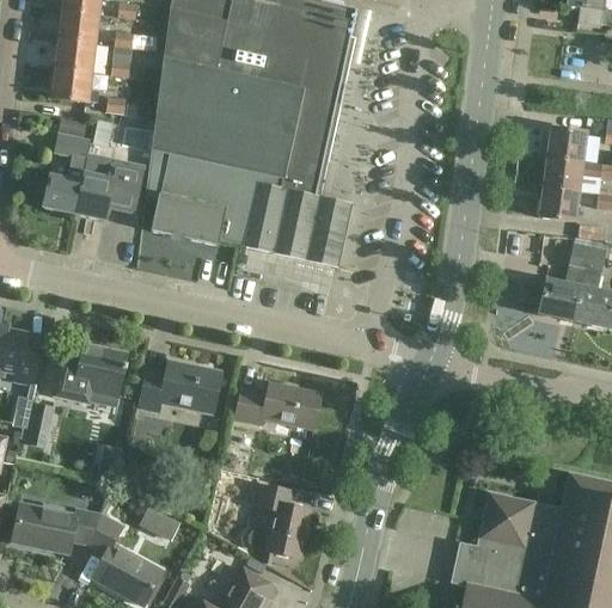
[(63,0),(62,10),(98,14),(101,0),(63,0)]
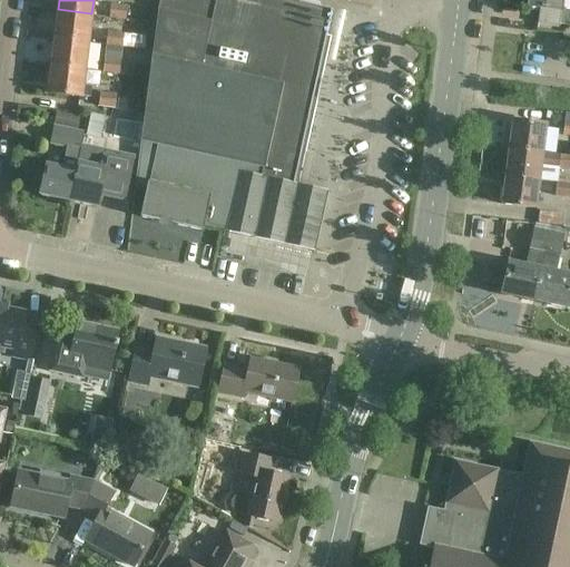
[(157,144),(238,162),(295,174),(331,8),(298,0),(159,0),(140,139),(157,144)]
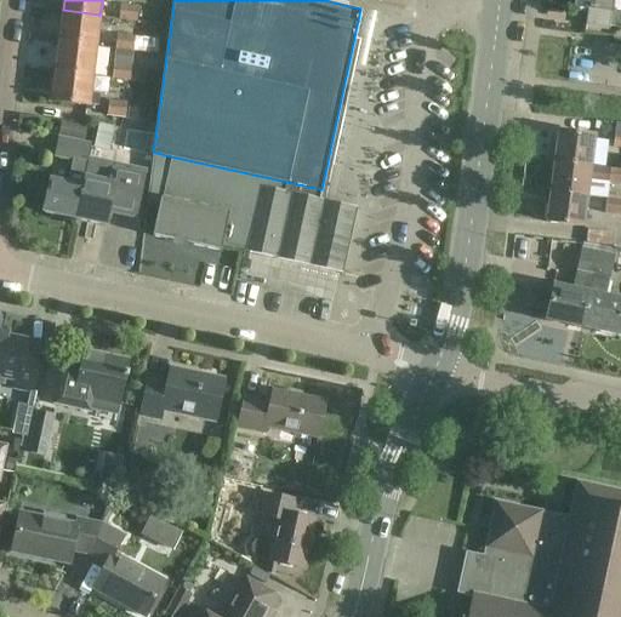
[(575,0),(574,5),(587,7),(586,23),(609,26),(611,0),(575,0)]
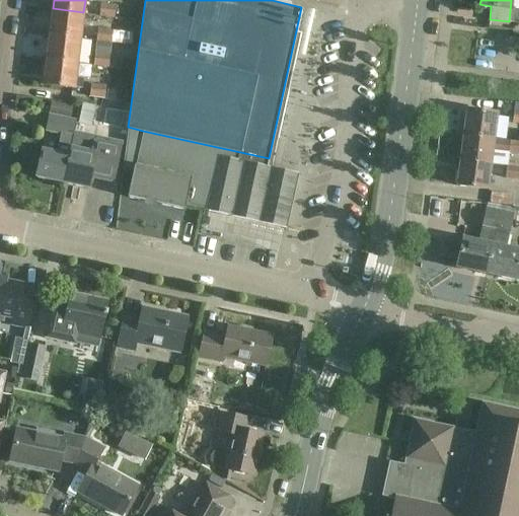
[(99,15),(115,17),(116,3),(101,1),(99,15)]
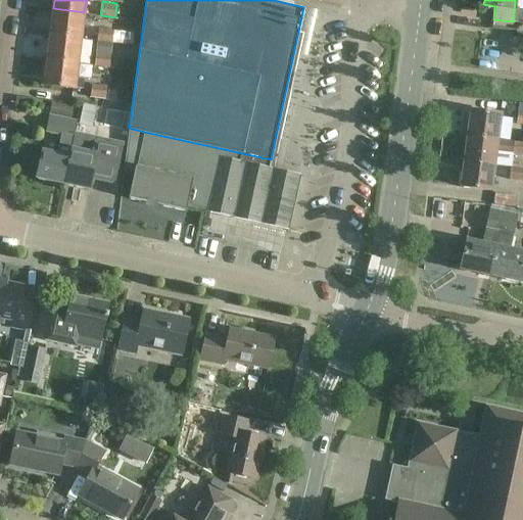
[(84,12),(53,8),(50,33),(82,37),(84,12)]
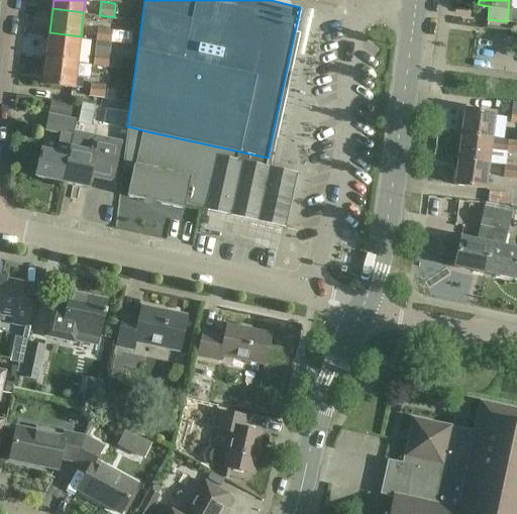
[(96,39),(111,41),(113,28),(98,26),(96,39)]
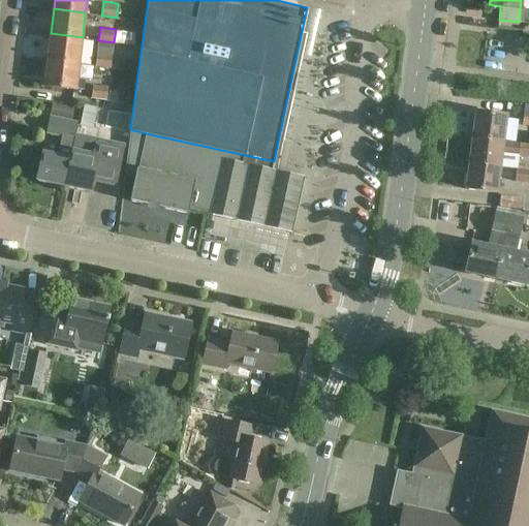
[(51,33),(48,59),(80,63),(83,37),(51,33)]
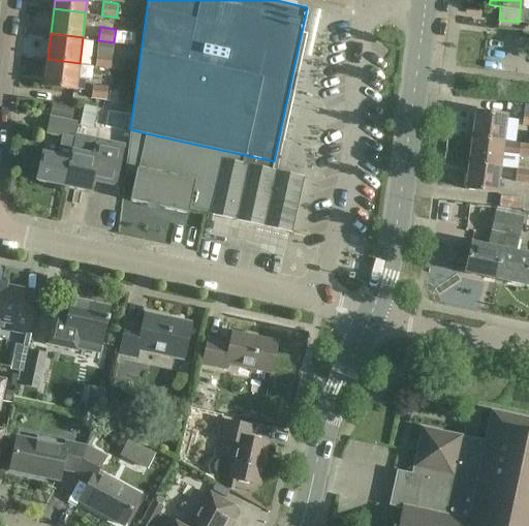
[(95,65),(112,67),(113,54),(97,52),(95,65)]
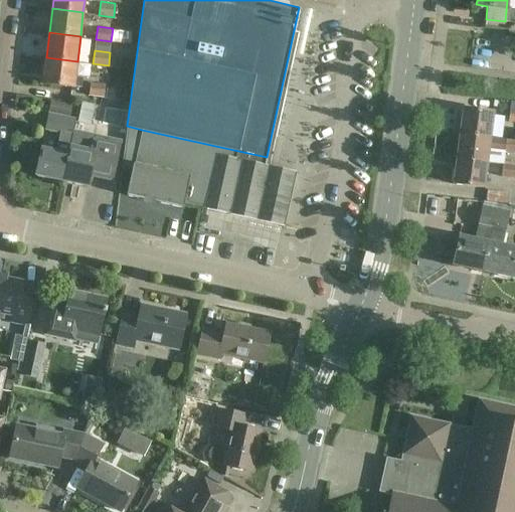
[(74,86),(74,84),(82,86),(83,75),(75,74),(77,61),(46,57),(43,82),(74,86)]
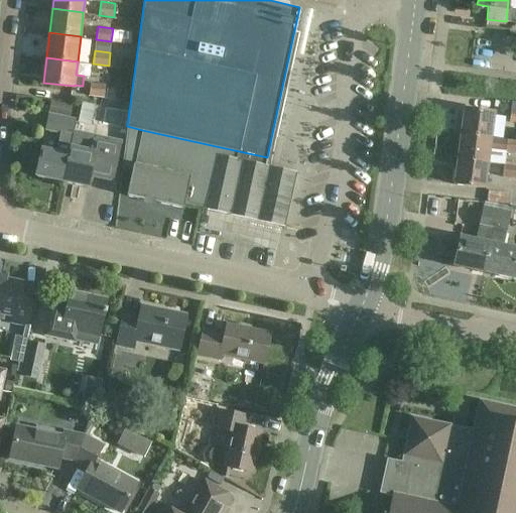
[(90,94),(105,96),(106,84),(91,82),(90,94)]
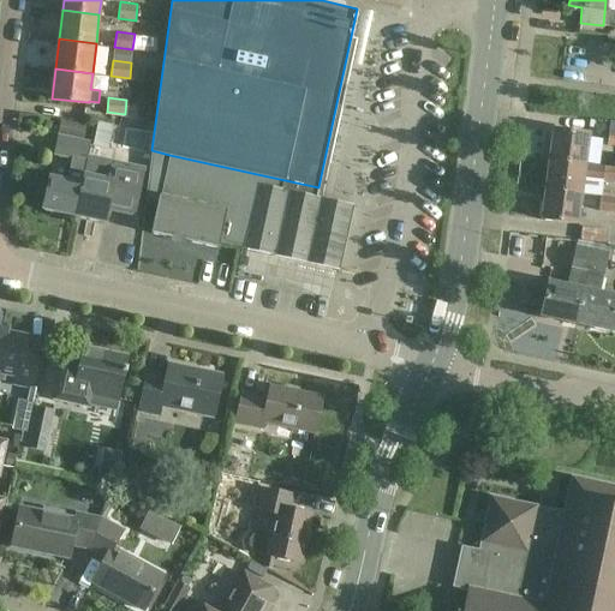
[(63,119),(60,130),(82,136),(84,125),(63,119)]
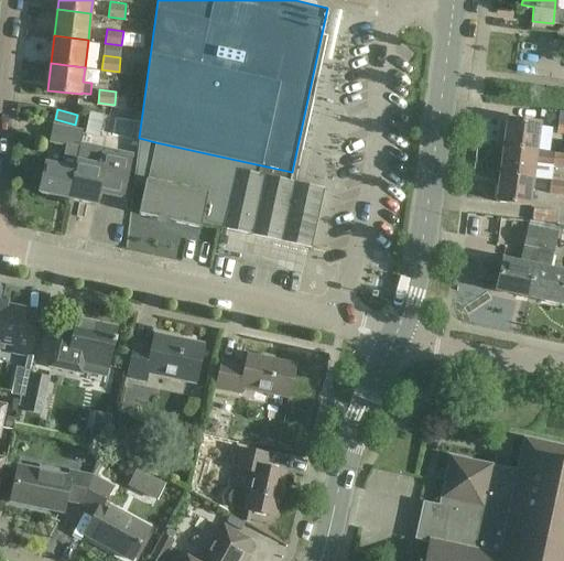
[(537,150),(537,148),(540,122),(507,118),(503,146),(537,150)]
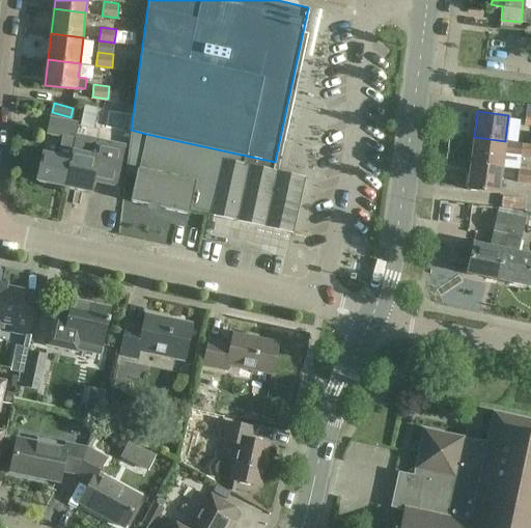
[(36,179),(63,186),(78,121),(51,115),(48,132),(62,135),(58,155),(43,150),(36,179)]
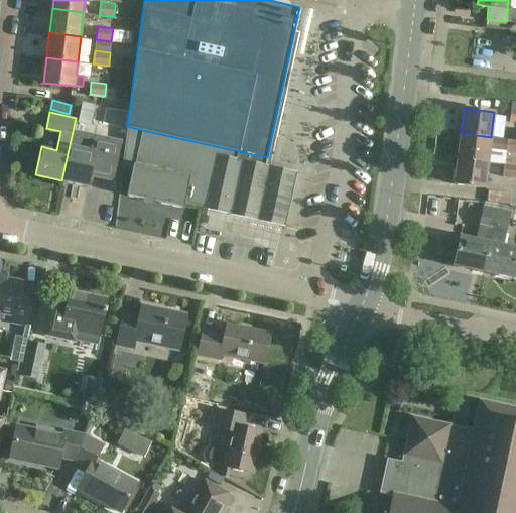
[(76,118),(61,180),(89,185),(95,158),(80,155),(87,121),(76,118)]
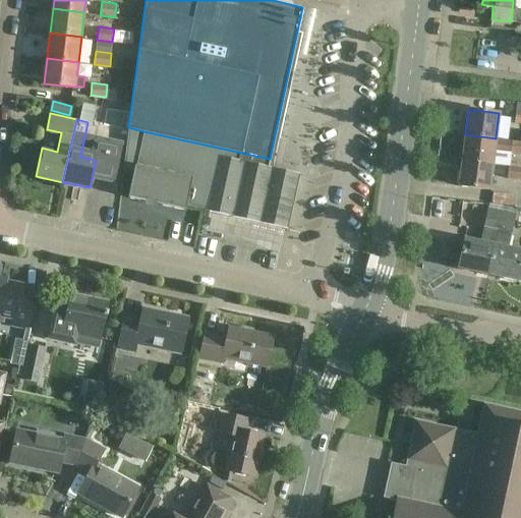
[(128,195),(157,202),(164,170),(136,164),(143,131),(128,127),(123,168),(133,170),(128,195)]
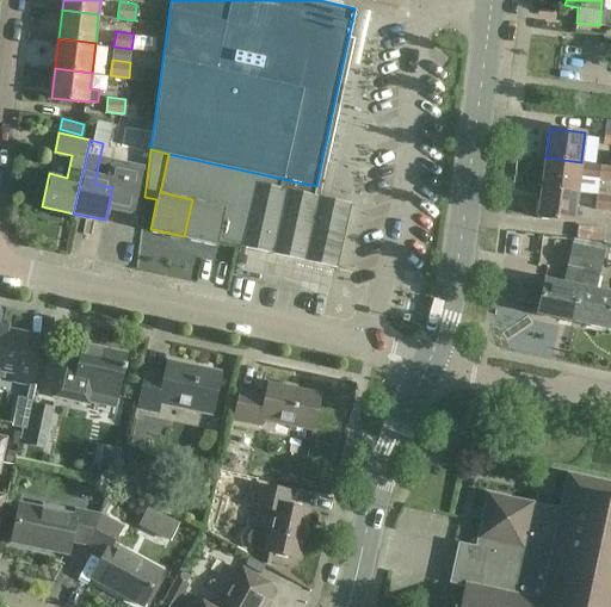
[(545,158),(542,186),(578,191),(579,175),(610,179),(610,163),(581,160),(581,162),(545,158)]
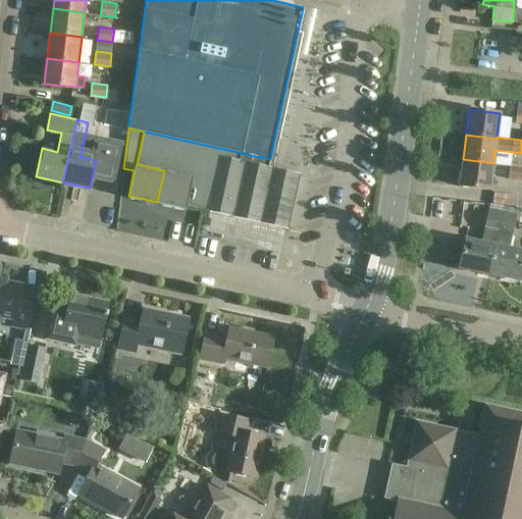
[(164,170),(157,202),(186,209),(193,176),(207,179),(208,170),(213,150),(198,147),(196,156),(180,153),(175,173),(164,170)]
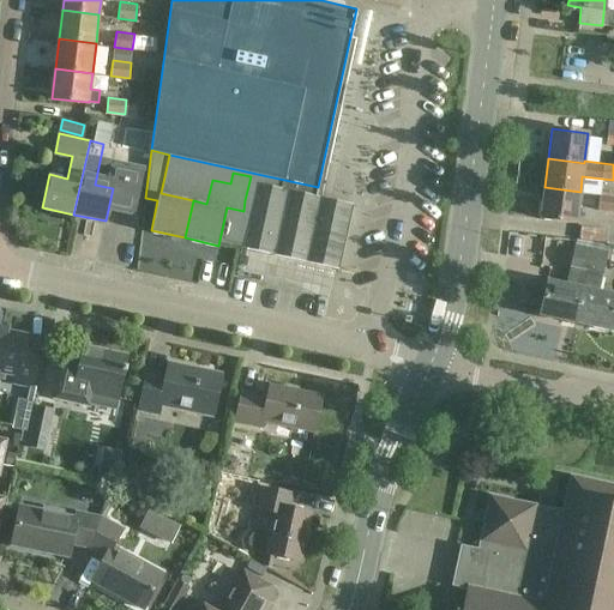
[(241,245),(338,266),(351,204),(315,195),(318,187),(257,174),(241,245)]
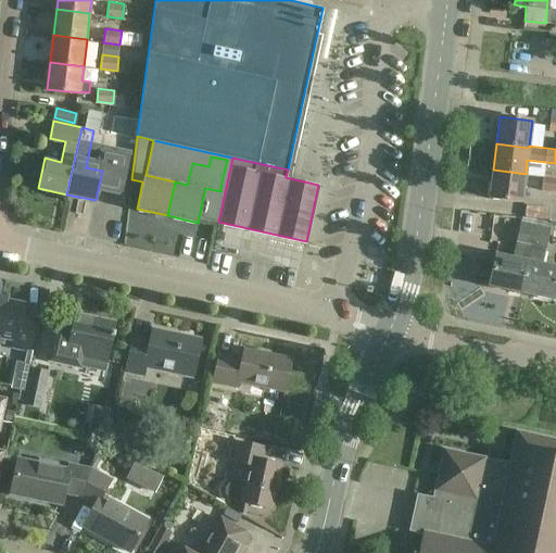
[(526,174),(493,170),(490,197),(522,201),(526,174)]
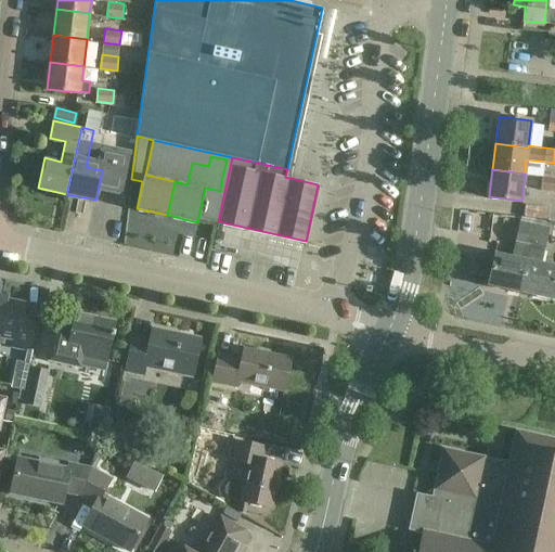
[(541,189),(554,190),(554,176),(542,175),(541,189)]
